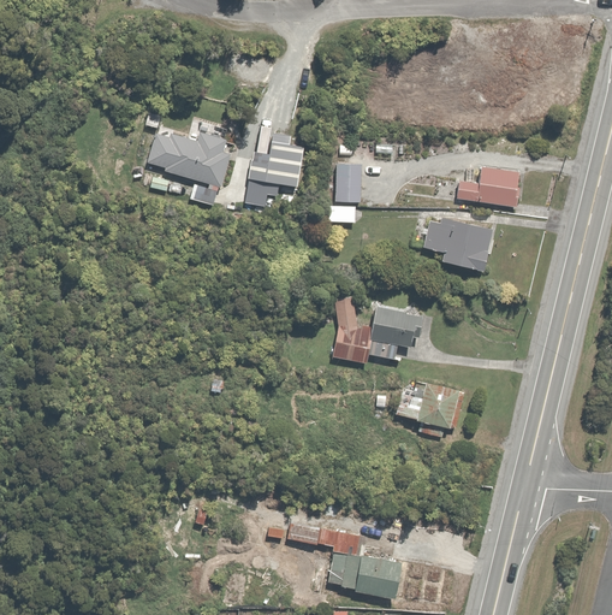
[(165,170),(221,188),(235,143),(202,132),(198,142),(172,135),(171,139),(155,134),(146,163),(165,169),(165,170)]
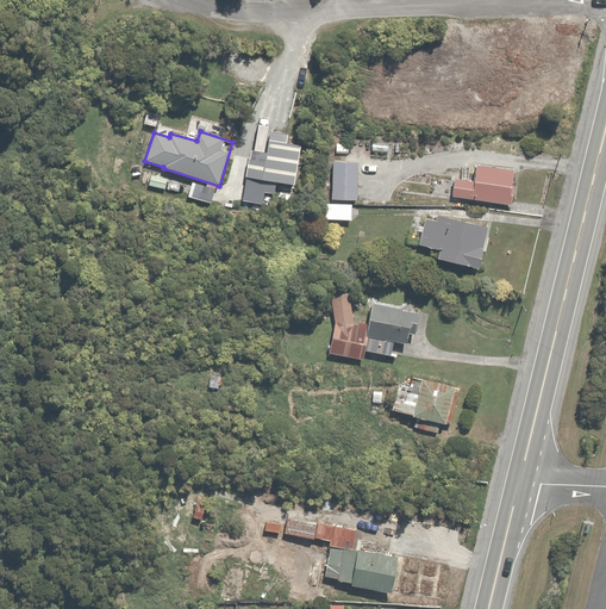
[(249,157),(245,178),(297,186),(304,147),(269,141),(266,160),(249,157)]
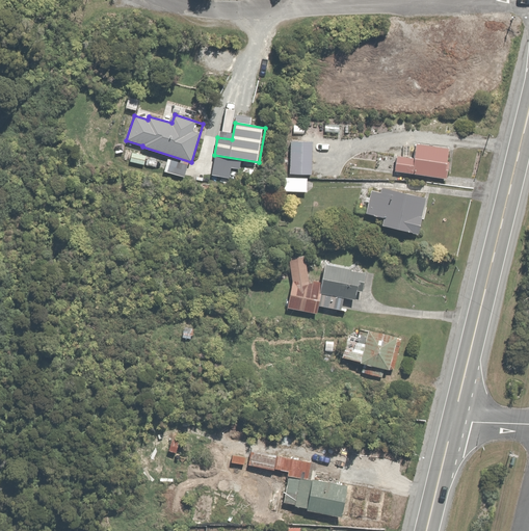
[(339,124),(323,124),(323,133),(339,133),(339,124)]
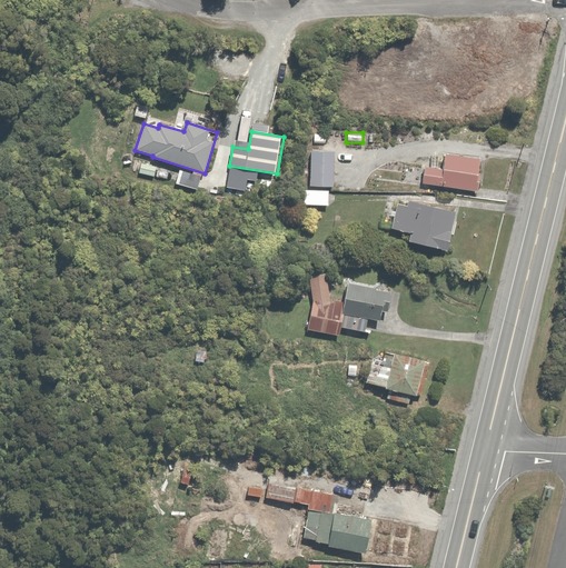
[(334,152),(311,151),(310,185),(334,185),(334,152)]
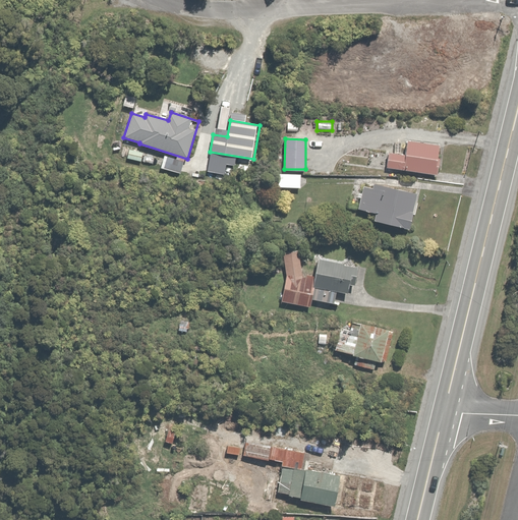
[(385,169),(387,169),(437,175),(441,145),(404,139),(403,154),(387,152),(385,169)]
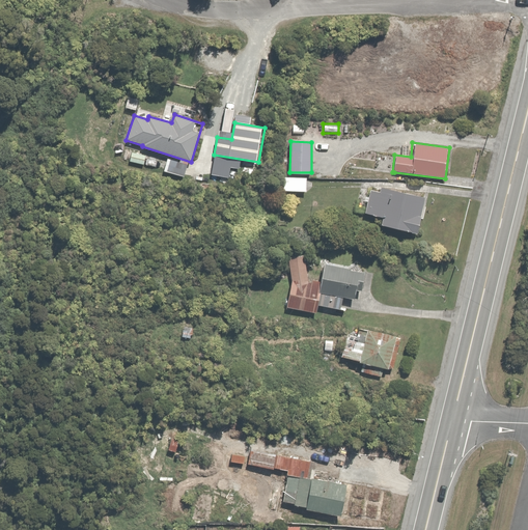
[(146,155),(130,152),(129,161),(145,164),(146,155)]
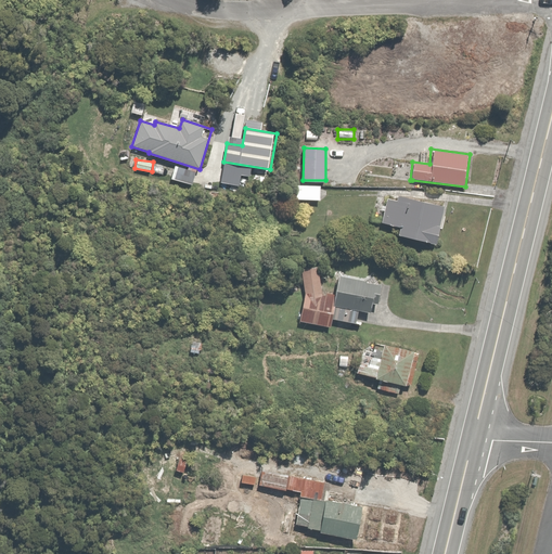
[(319,183),(295,183),(295,198),(319,198),(319,183)]
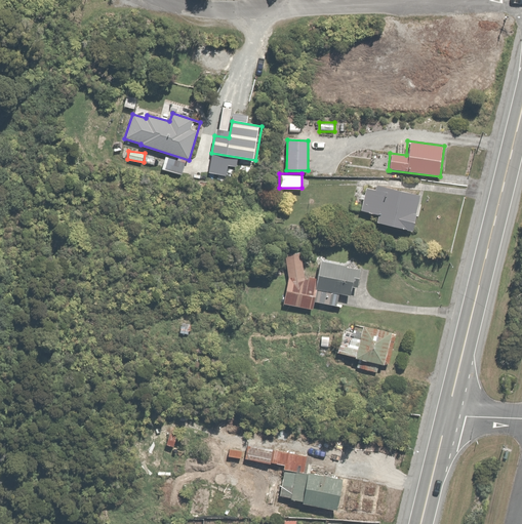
[(423,195),(377,186),(376,190),(367,188),(362,212),(379,215),(378,224),(415,232),(423,195)]
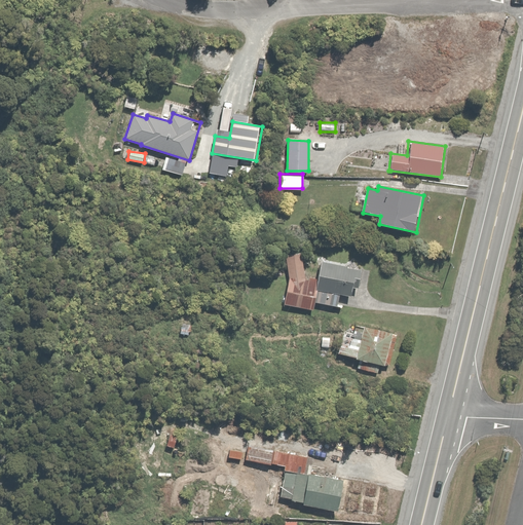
[(312,310),(314,304),(338,308),(340,295),(352,298),(358,270),(323,263),(320,276),(305,273),(302,253),(287,255),(290,277),(284,304),(312,310)]
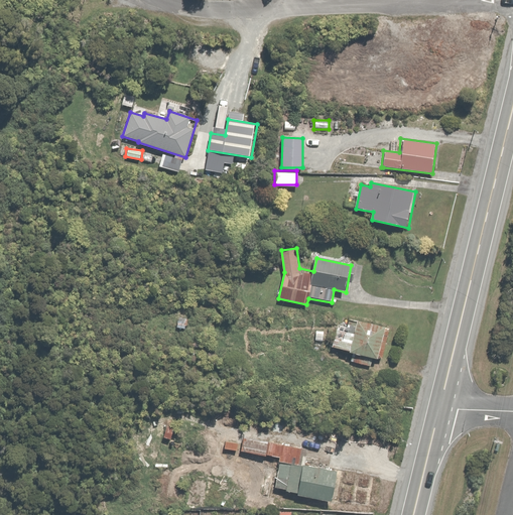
[(176,316),(175,329),(189,330),(189,317),(176,316)]
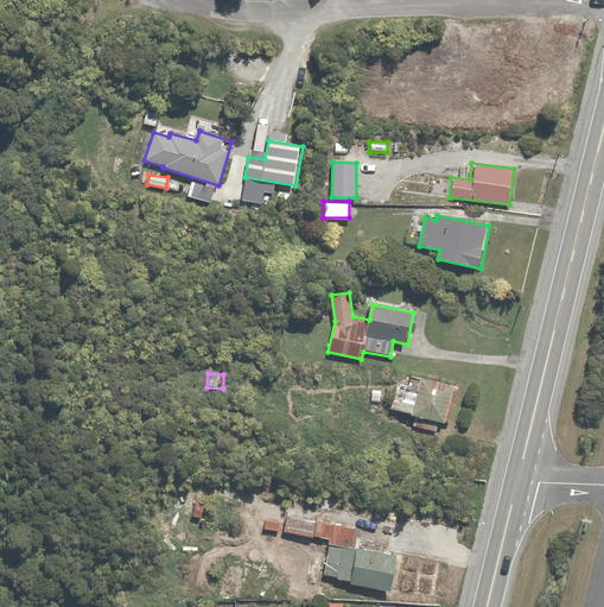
[(399,381),(390,408),(450,424),(461,387),(421,377),(419,387),(399,381)]
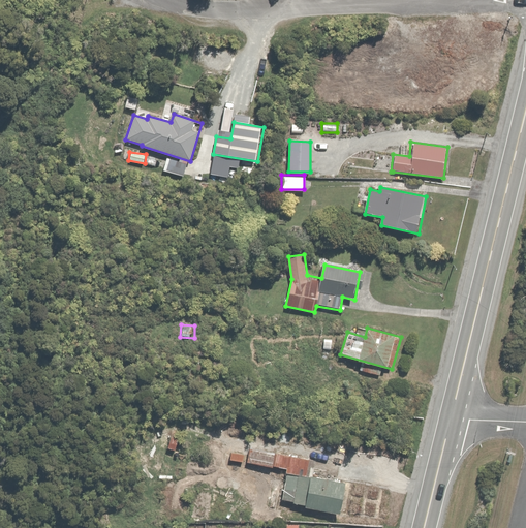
[(249,448),(246,463),(286,470),(281,500),(306,504),(305,508),(339,515),(345,482),(313,475),(319,444),(277,436),(274,454),(249,448)]
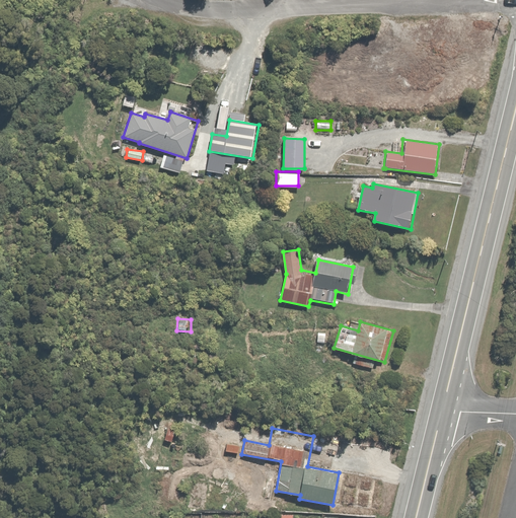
[(225,440),(224,452),(239,453),(239,441),(225,440)]
